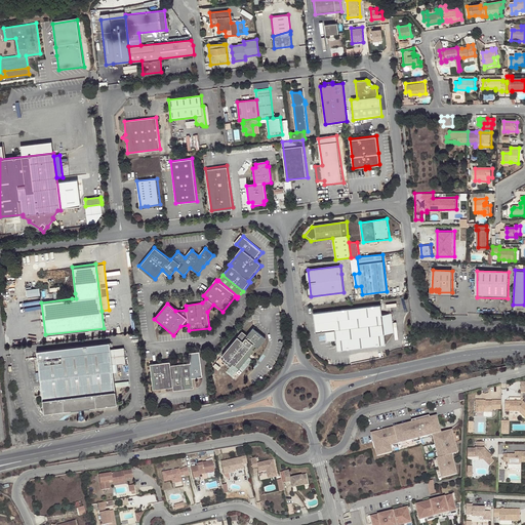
[(26,292),(27,299),(40,297),(39,290),(26,292)]
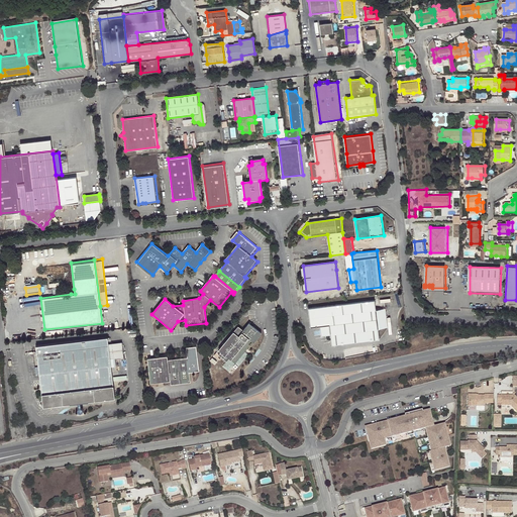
[(379,329),(389,327),(386,308),(377,310),(375,300),(308,309),(311,328),(320,327),(321,337),(331,335),(332,343),(341,342),(341,345),(380,340),(379,329)]
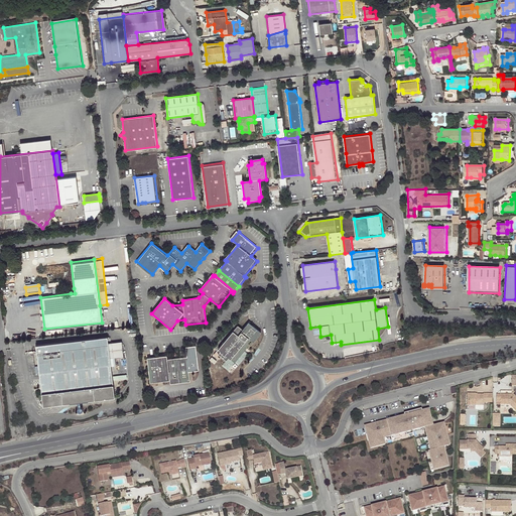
[(248,321),(246,324),(242,330),(237,325),(216,351),(226,360),(228,357),(234,363),(249,345),(248,344),(249,341),(250,340),(252,342),(260,333),(248,321)]
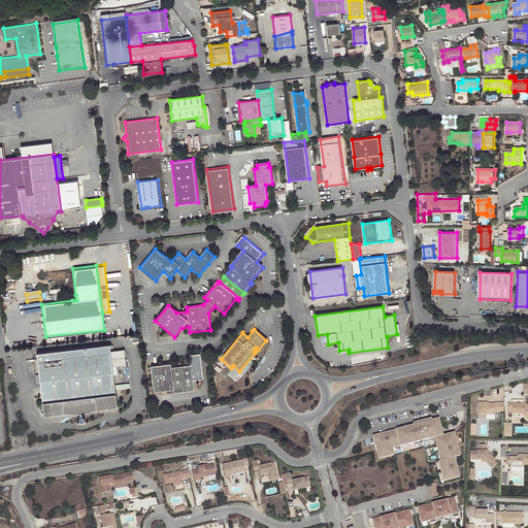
[(43,417),(79,411),(83,411),(118,407),(112,366),(111,351),(110,344),(36,353),(43,417)]
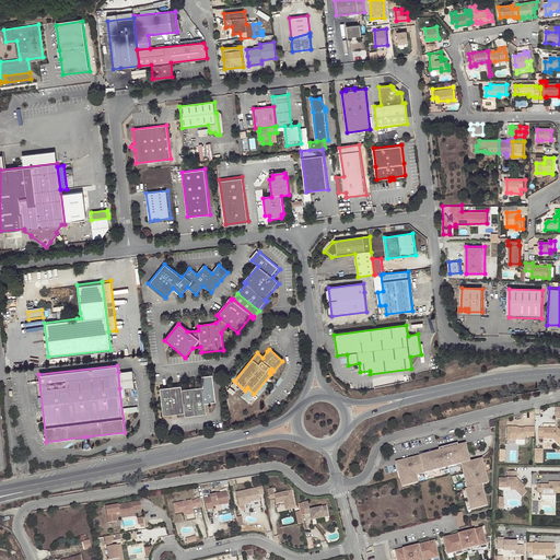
[(118,372),(119,388),(135,386),(132,371),(118,372)]
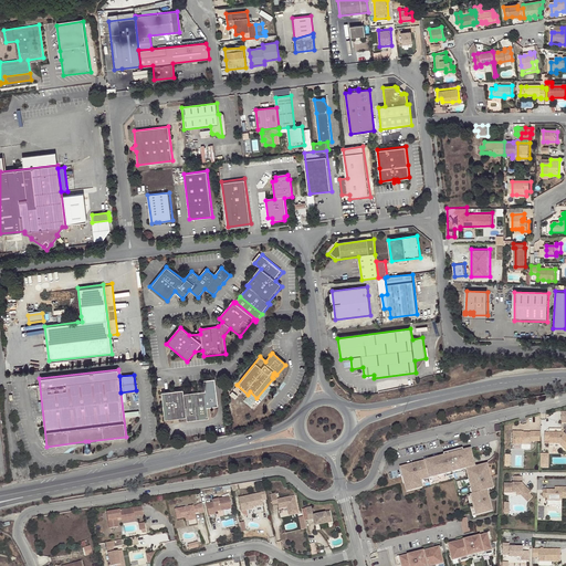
[(273,378),(257,398),(258,399),(269,386),(272,389),(275,386),(272,383),(274,379),(273,378)]
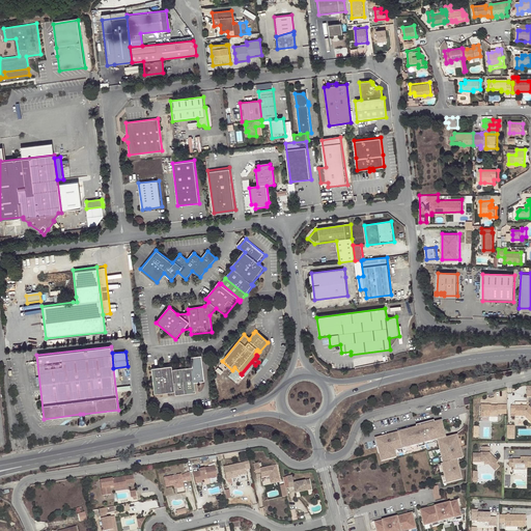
[(194,383),(204,382),(201,356),(191,358),(192,368),(172,370),(172,366),(151,368),(155,394),(175,392),(175,396),(196,393),(194,383)]
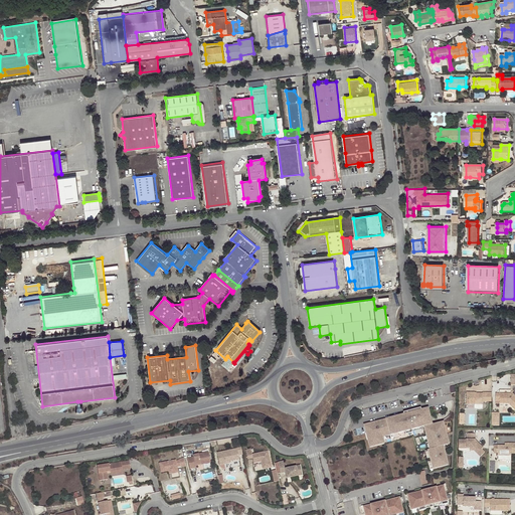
[(476,393),(467,393),(467,404),(483,405),(483,402),(487,402),(487,393),(483,393),(483,394),(476,394),(476,393)]
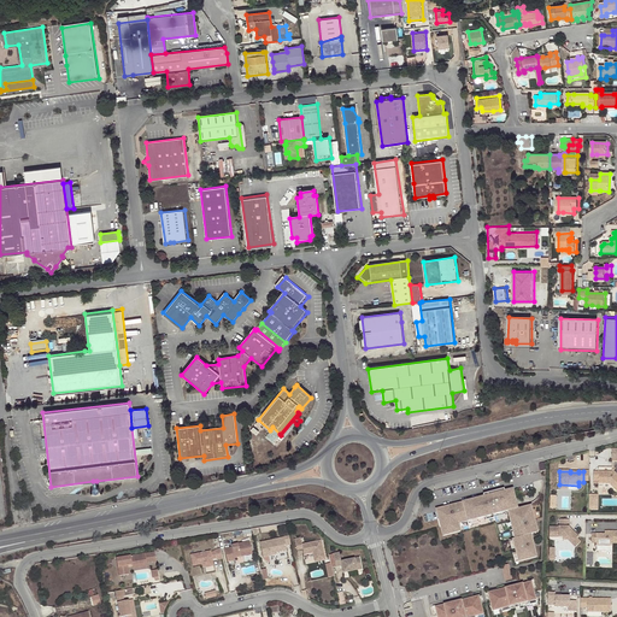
[(612,472),(594,472),(594,481),(599,481),(599,483),(610,483),(616,491),(616,474),(615,472),(612,472)]
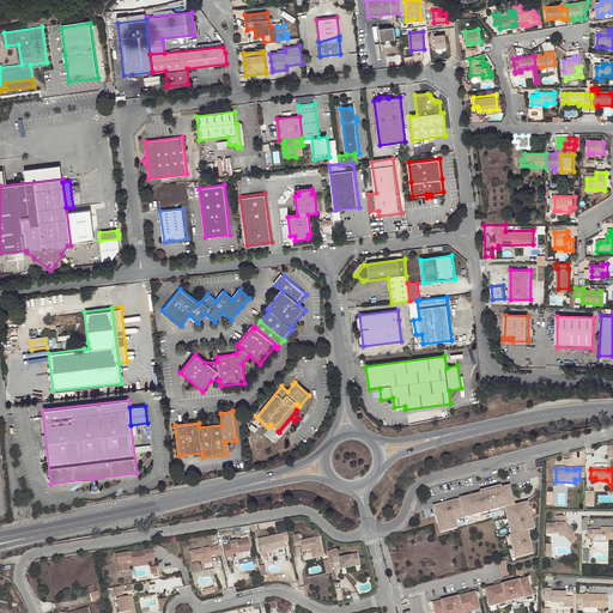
[(456,520),(499,509),(498,507),(503,505),(504,509),(505,508),(508,519),(513,517),(516,534),(511,535),(510,536),(513,546),(513,550),(515,558),(534,554),(532,545),(528,546),(528,541),(530,541),(528,532),(535,529),(533,521),(529,521),(527,513),(530,511),(528,503),(515,507),(513,496),(509,497),(508,491),(511,491),(510,486),(502,489),(502,486),(487,490),(489,492),(483,493),(478,495),(478,498),(462,502),(461,498),(451,501),(453,503),(449,504),(448,502),(435,505),(437,515),(442,514),(443,521),(438,522),(441,532),(459,528),(456,520)]
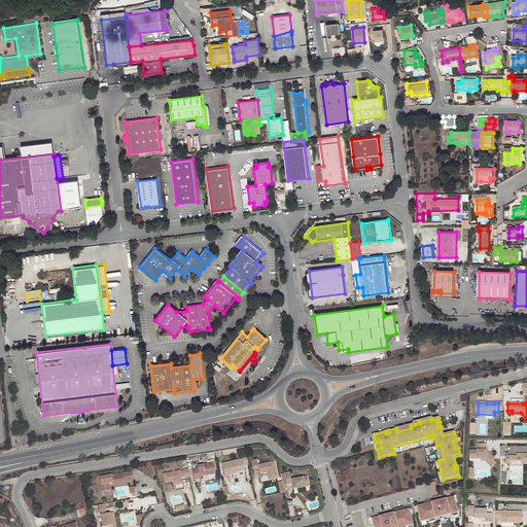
[(487,444),(478,444),(478,451),(470,450),(469,459),(481,459),(487,459),(490,463),(493,460),(495,459),(487,451),(487,444)]
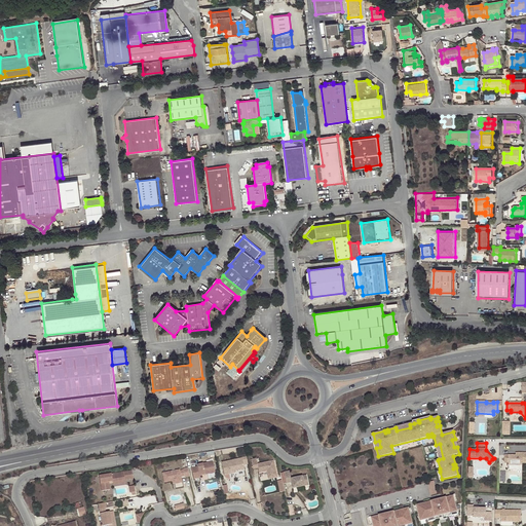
[(515,456),(503,456),(503,464),(508,464),(508,466),(522,466),(522,464),(525,464),(525,454),(517,454),(517,456),(515,456)]
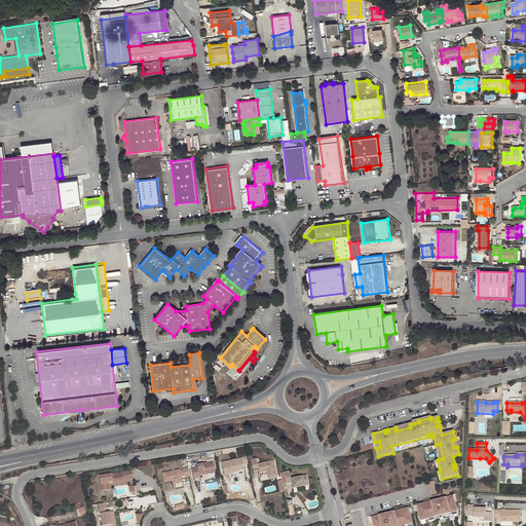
[(241,459),(222,464),(224,477),(235,475),(234,473),(245,471),(243,466),(248,465),(246,456),(241,457),(241,459)]
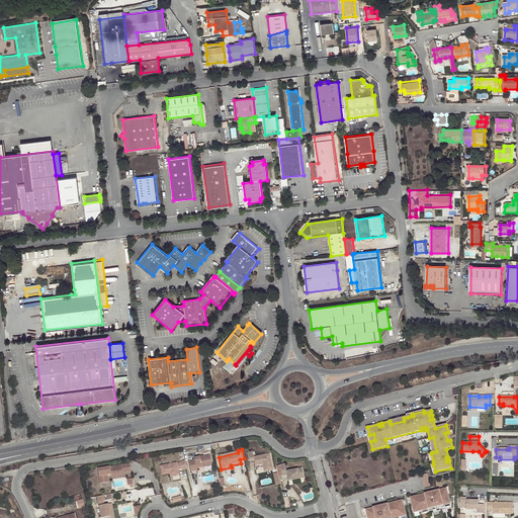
[(479,451),(472,451),(472,453),(478,453),(484,459),(488,455),(485,452),(482,455),(479,451)]
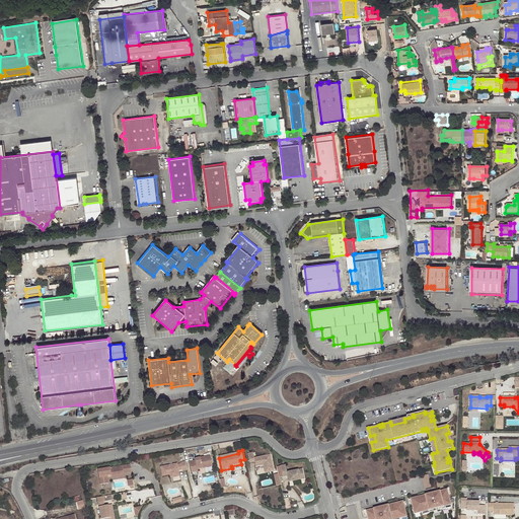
[(275,472),(271,455),(254,459),(253,453),(248,455),(250,462),(255,461),(255,462),(256,467),(265,466),(266,465),(268,473),(275,472)]
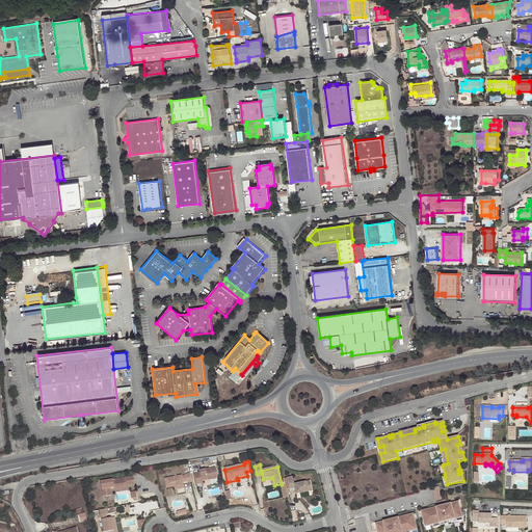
[(198,472),(192,474),(194,484),(202,483),(201,481),(216,478),(214,467),(198,471),(198,472)]
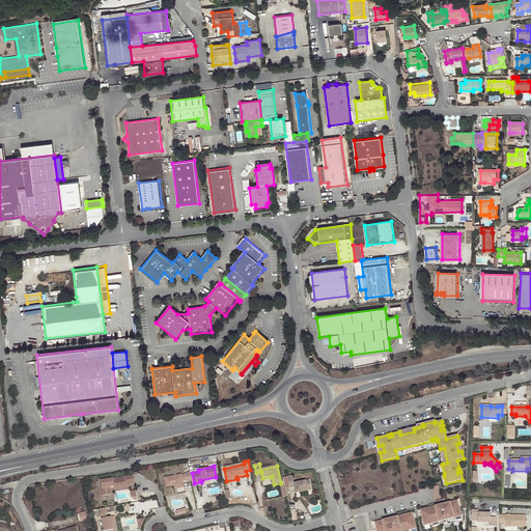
[(182,482),(179,474),(163,478),(165,487),(172,485),(174,485),(175,488),(183,487),(182,482)]
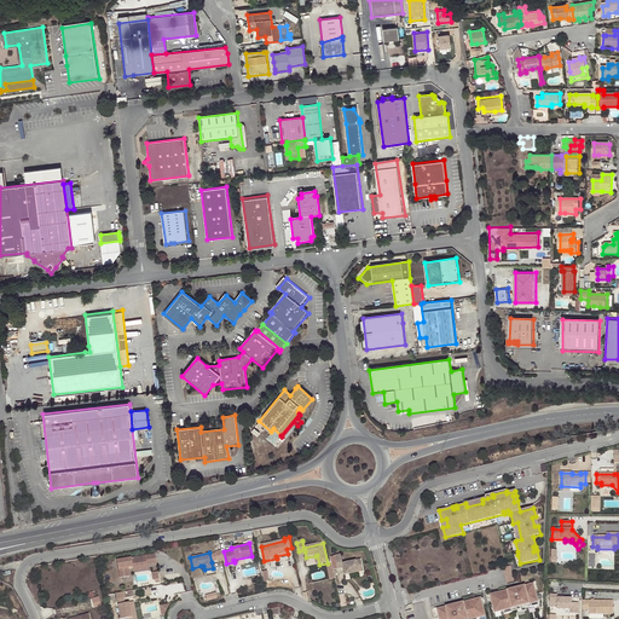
[(143,556),(115,561),(117,579),(128,577),(126,568),(131,567),(131,568),(145,565),(143,556)]
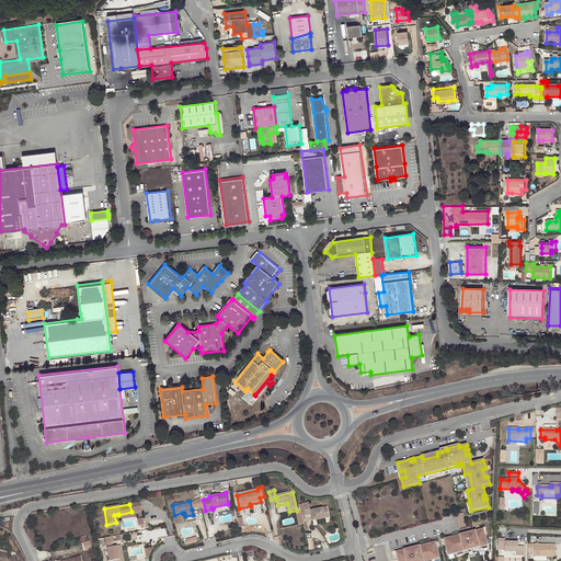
[(309,504),(304,505),(307,516),(311,515),(313,522),(330,518),(328,508),(311,512),(309,504)]
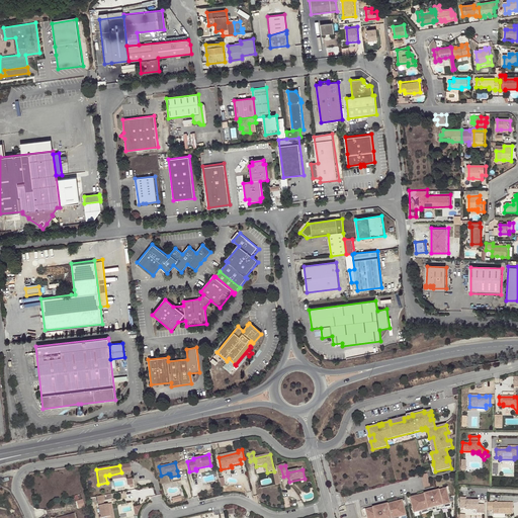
[(443,491),(410,499),(414,514),(421,512),(428,510),(428,512),(432,511),(439,509),(443,508),(443,507),(450,505),(447,495),(446,490),(443,491)]
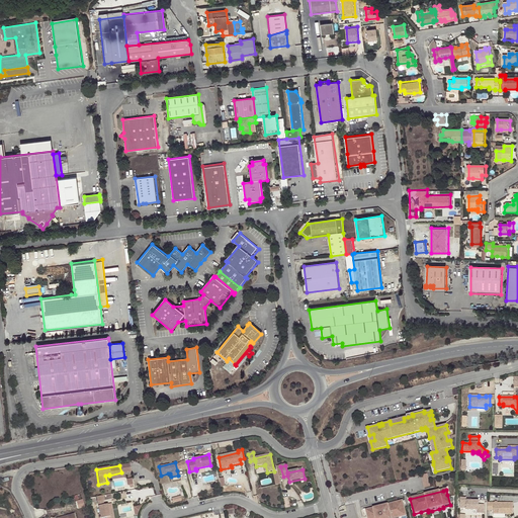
[(104,501),(102,496),(96,497),(100,517),(101,517),(110,516),(107,504),(103,505),(101,505),(100,502),(102,501),(104,501)]
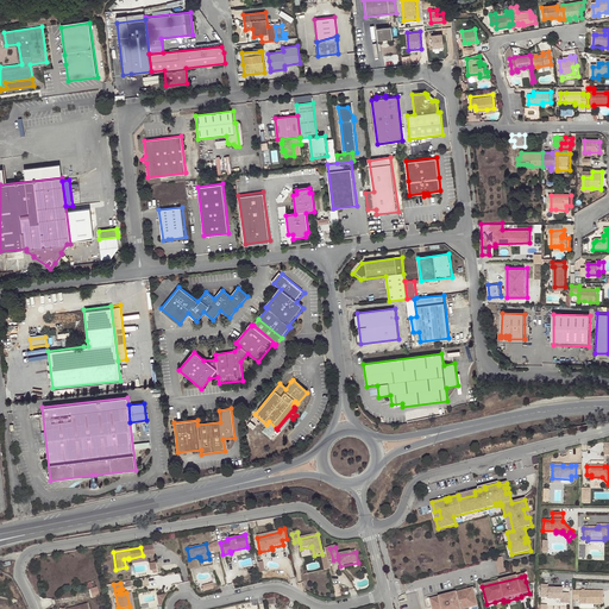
[(569,603),(569,592),(563,592),(563,588),(547,588),(548,584),(540,584),(540,596),(547,596),(547,598),(560,598),(560,603),(569,603)]
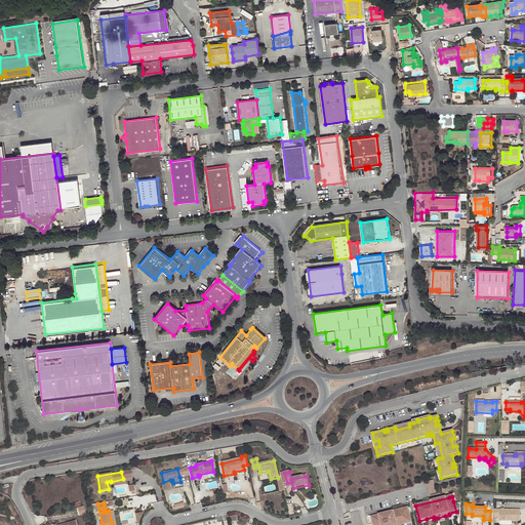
[(80,515),(86,514),(85,506),(78,508),(80,515)]
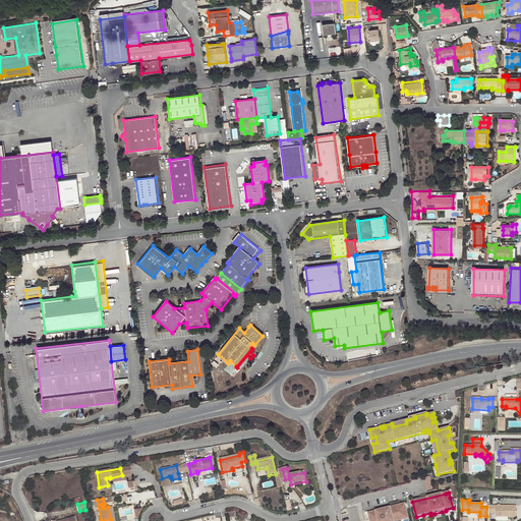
[(404,520),(408,520),(404,505),(370,514),(367,515),(369,520),(368,520),(404,520)]
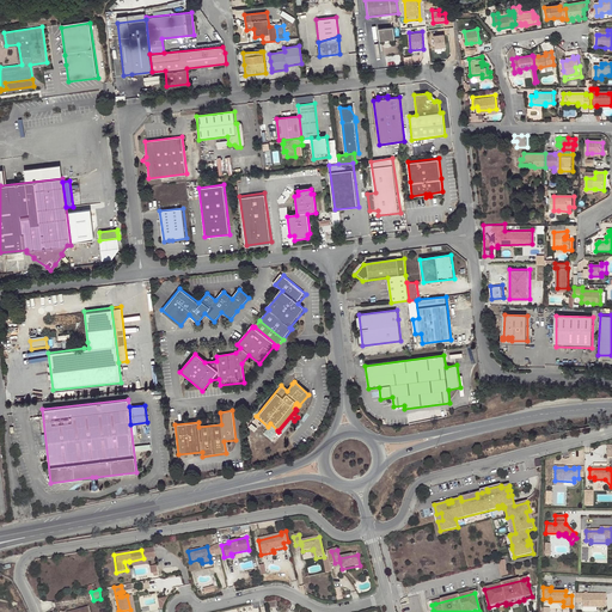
[(606,595),(576,595),(575,604),(582,605),(582,609),(605,609),(606,595)]
